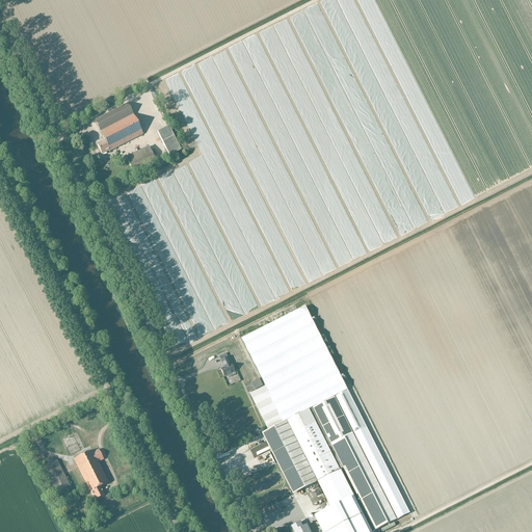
[(163,100),(180,131),(204,118),(187,87),(163,100)]
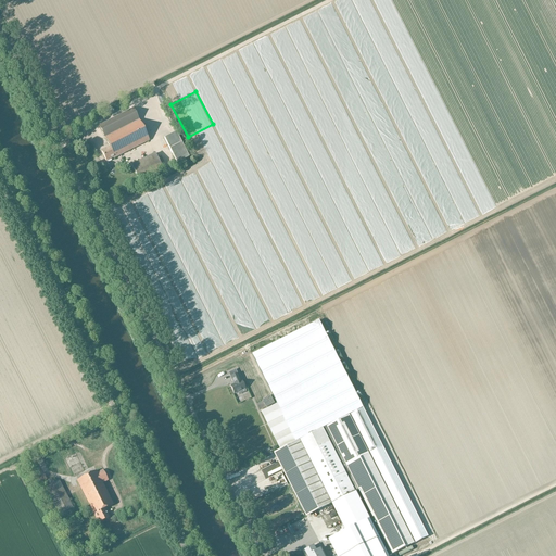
[(151,109),(158,131),(166,129),(159,105),(151,109)]
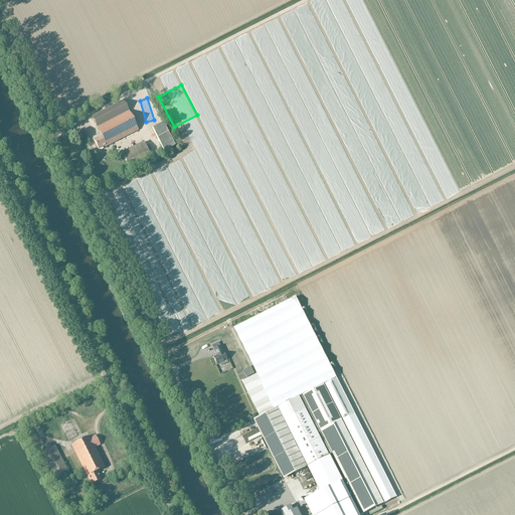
[(94,141),(99,149),(106,145),(106,146),(138,130),(123,101),(92,117),(97,128),(102,137),(94,141)]
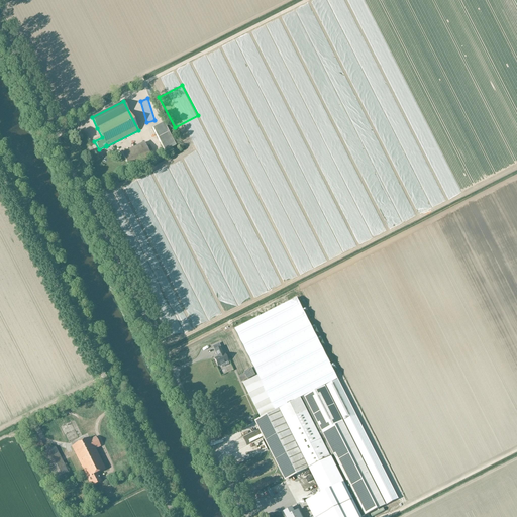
[(169,133),(164,123),(152,128),(158,138),(169,133)]
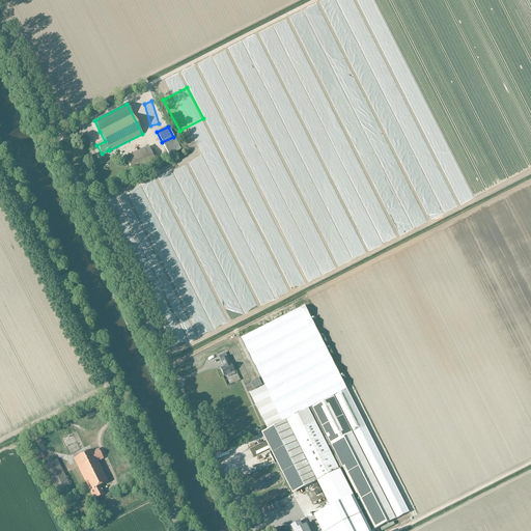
[(180,150),(173,137),(162,142),(169,157),(180,150)]
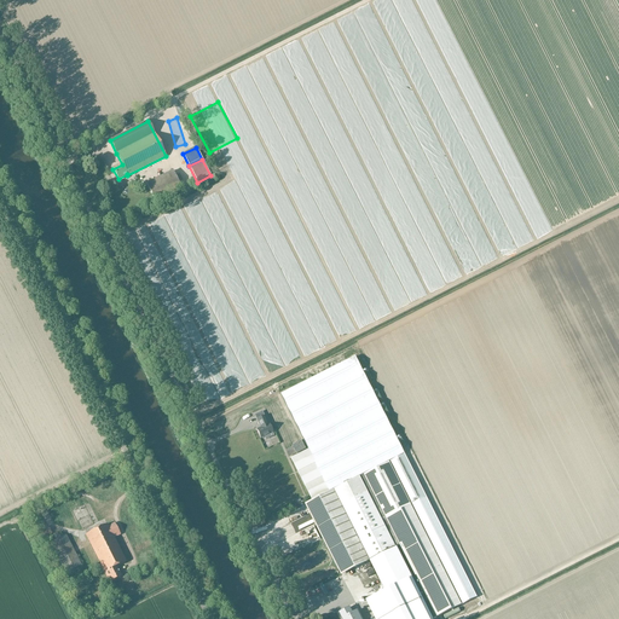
[(146,184),(156,203),(183,190),(173,171),(146,184)]
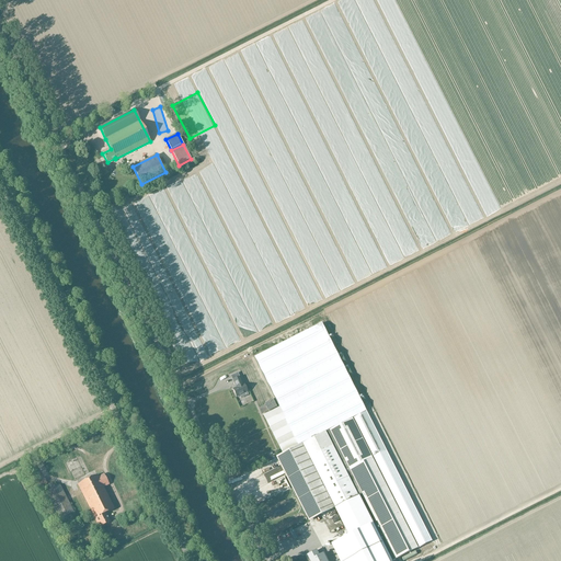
[(324,323),(256,357),(281,407),(265,415),(285,454),(287,453),(327,433),(354,419),(419,549),(433,541),(324,323)]
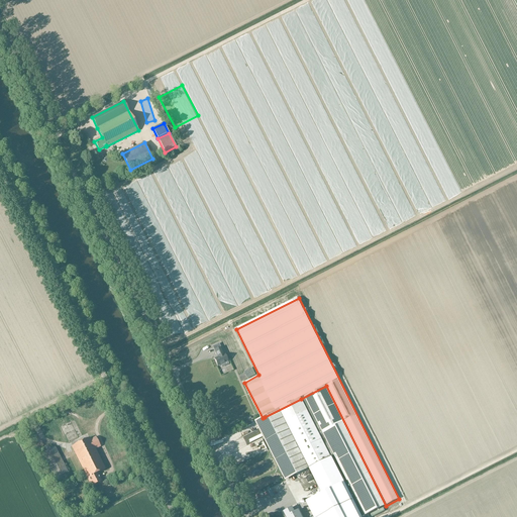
[(217,357),(214,358),(217,367),(221,365),(222,368),(225,366),(224,364),(228,362),(224,354),(223,354),(220,347),(214,350),(217,357)]
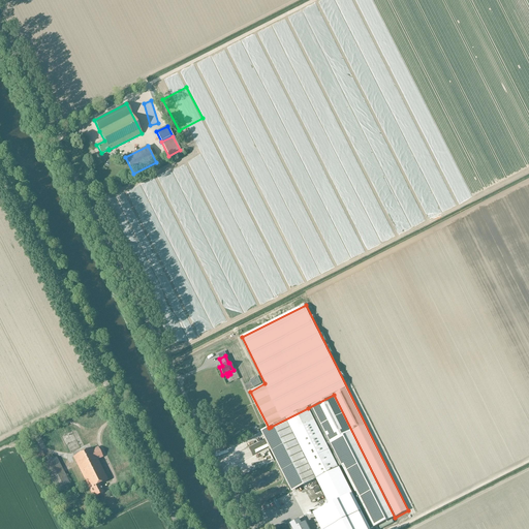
[(257,376),(254,378),(256,382),(252,384),(253,387),(261,383),(257,376)]
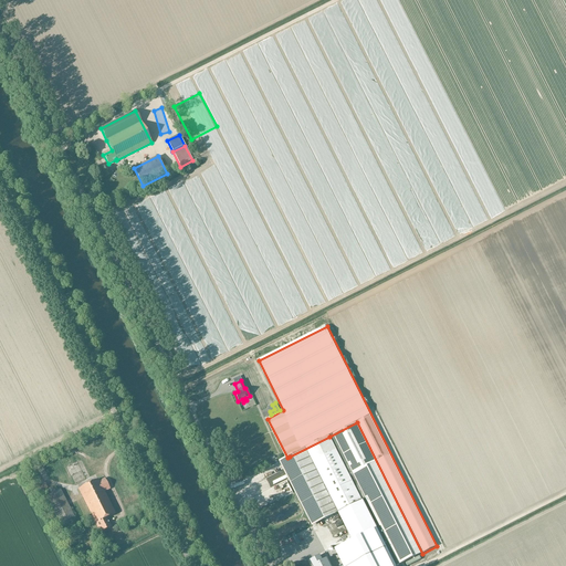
[(281,461),(280,462),(312,526),(336,515),(338,514),(353,541),(336,548),(345,565),(397,565),(422,554),(357,422),(329,437),(290,457),(287,458),(281,461)]
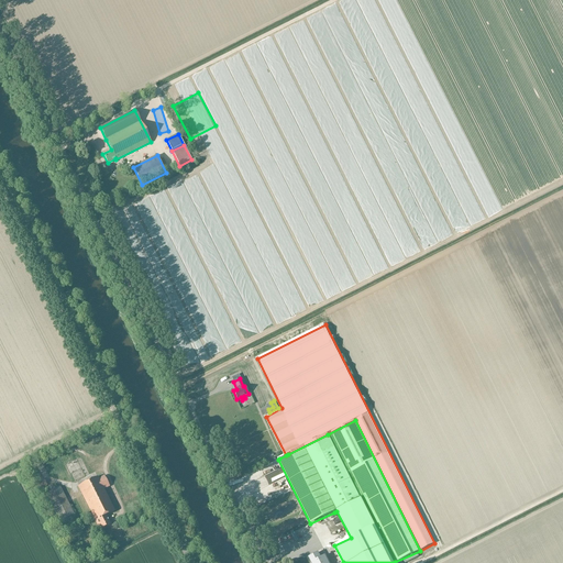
[(272,466),(257,473),(260,476),(273,470),(272,466)]
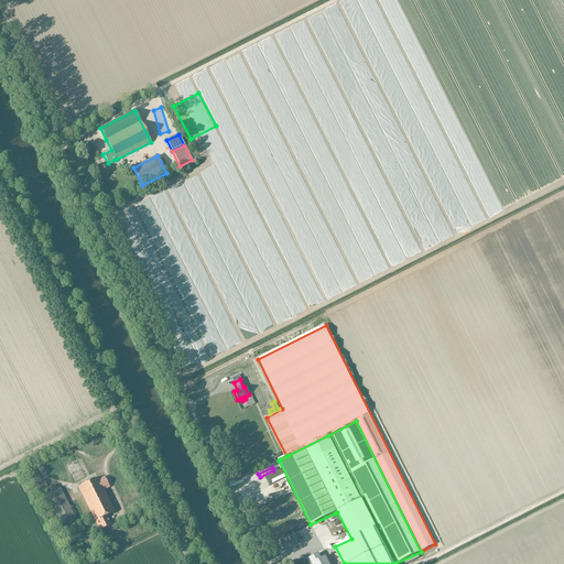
[(104,490),(109,487),(105,477),(98,479),(98,478),(78,488),(97,527),(99,525),(101,530),(110,525),(106,517),(115,512),(104,490)]
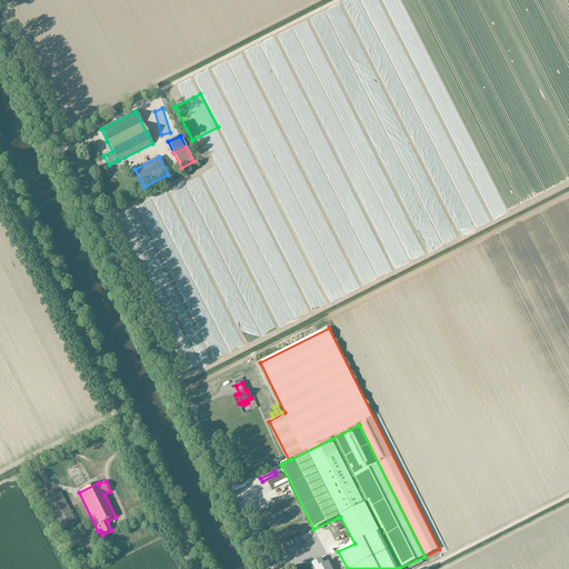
[(31,492),(33,497),(39,493),(40,496),(48,491),(45,485),(37,489),(31,492)]
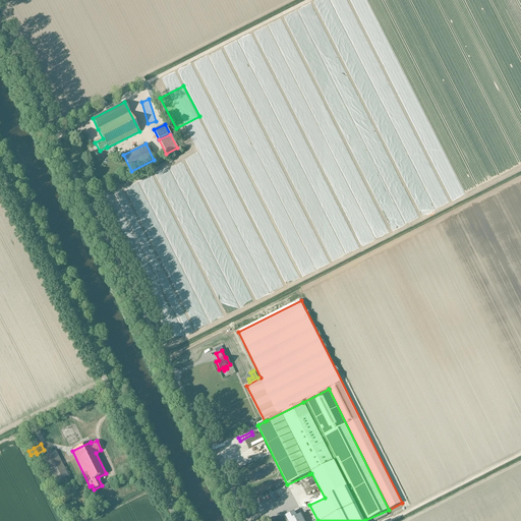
[(43,457),(56,483),(68,476),(56,451),(43,457)]
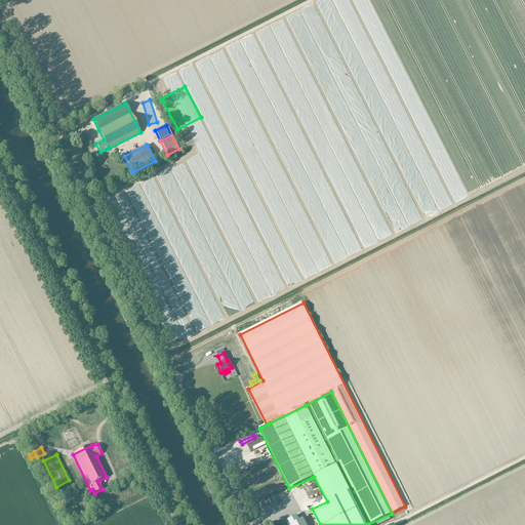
[(296,515),(287,520),(289,524),(307,524),(304,518),(299,520),(297,516),(296,515)]
